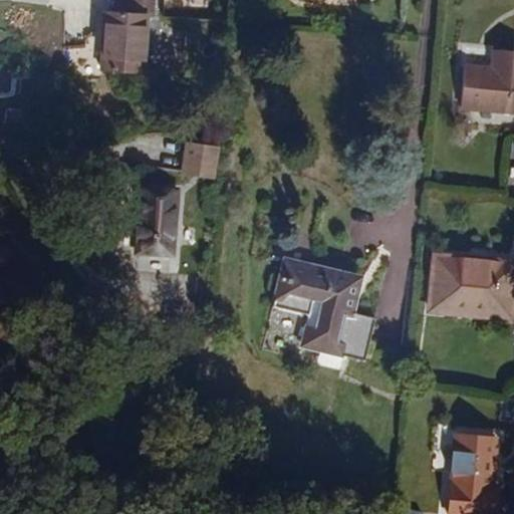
[(155,0),(119,0),(118,10),(105,9),(101,66),(144,69),(148,12),(154,13),(155,0)]
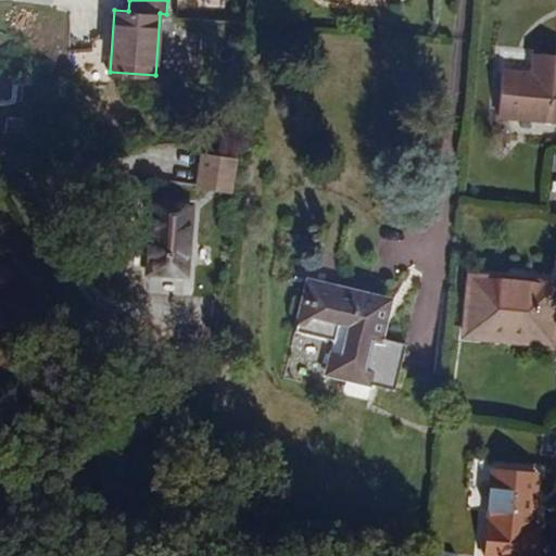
[(555,55),(533,54),(532,74),(503,72),(498,117),(555,122),(555,55)]
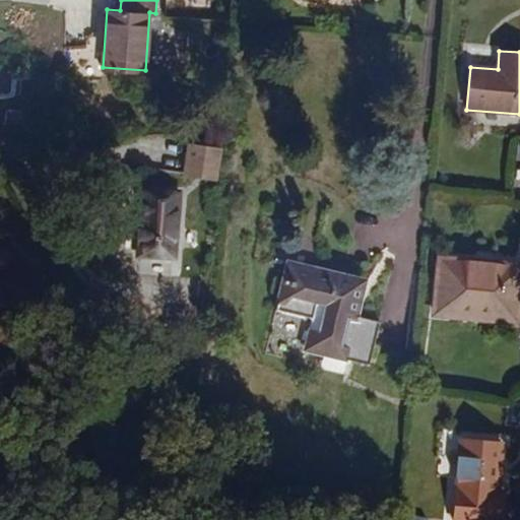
[(188,144),(185,175),(215,177),(218,146),(188,144)]
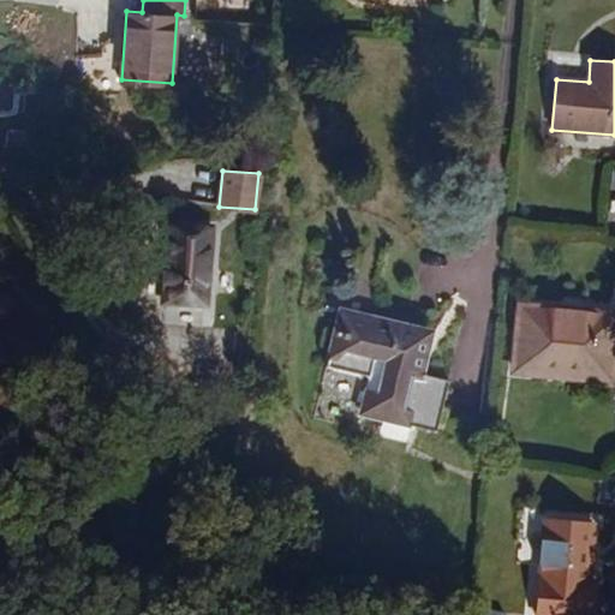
[(209,228),(173,226),(167,299),(203,302),(209,228)]
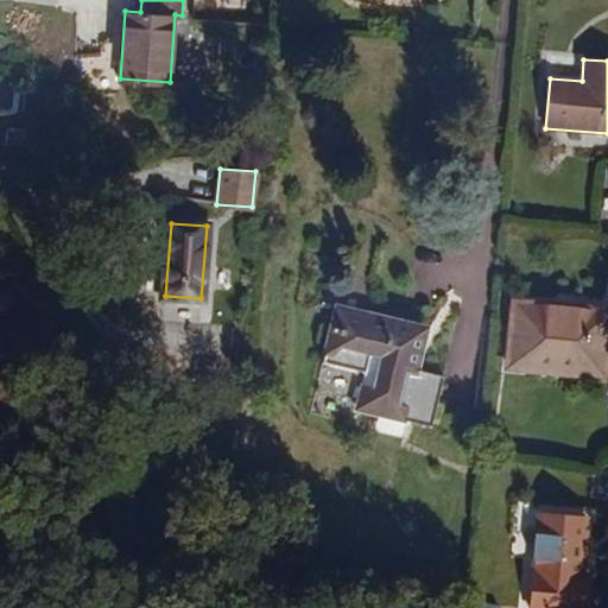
[(607,330),(607,310),(514,303),(508,366),(593,374),(596,337),(607,339),(607,330)]
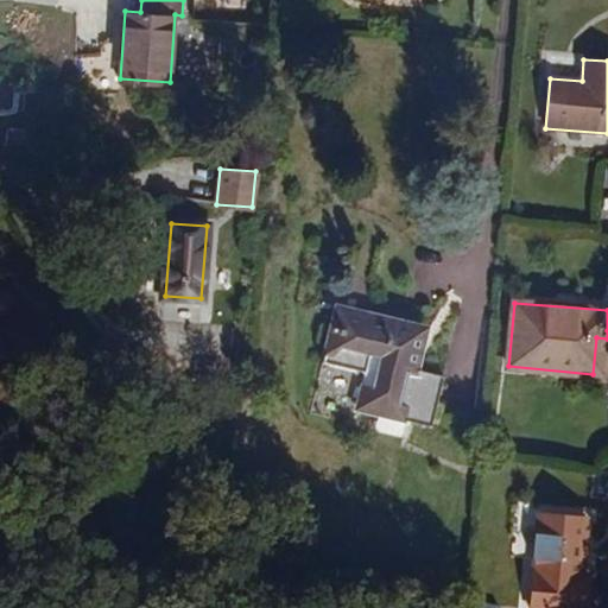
[(369,386),(360,384),(354,410),(429,428),(442,377),(409,368),(418,327),(337,308),(324,362),(363,371),(367,355),(377,356),(369,386)]
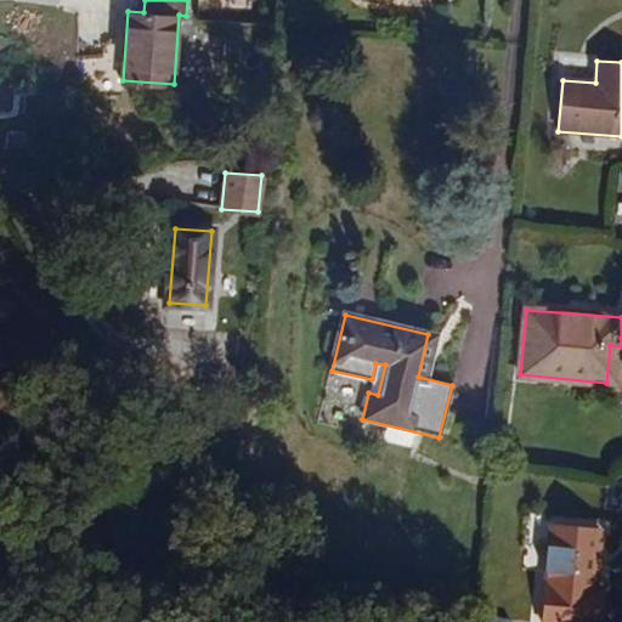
[(372,379),(368,393),(378,395),(385,365),(375,363),(372,379)]
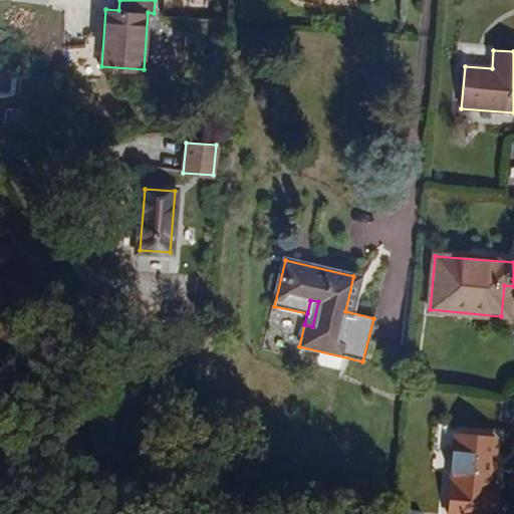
[(493,437),(455,435),(451,513),(496,513),(497,483),(492,482),(493,437)]
